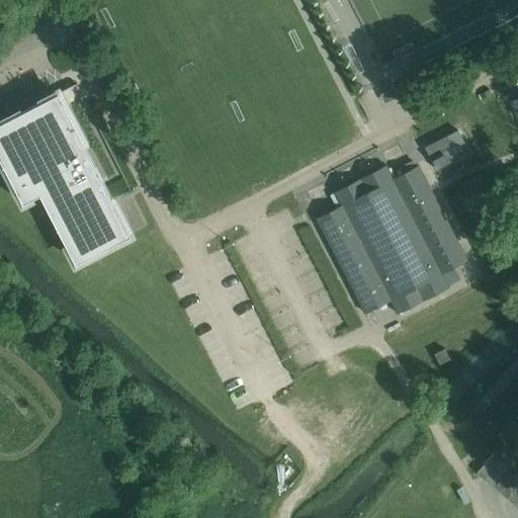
[(398,96),(394,89),(380,95),(384,102),(398,96)]
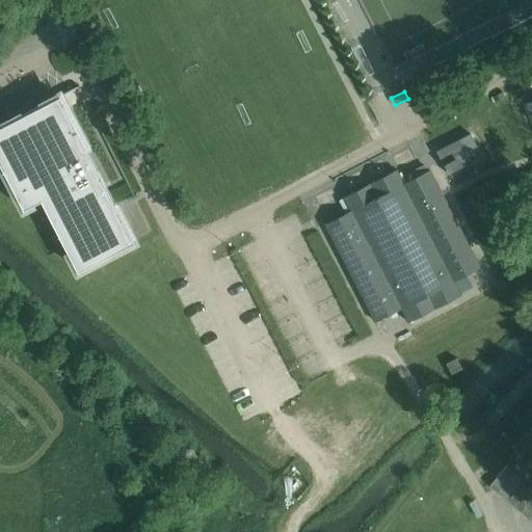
[(59,96),(54,98),(0,126),(0,163),(23,209),(41,200),(77,270),(134,241),(59,96)]
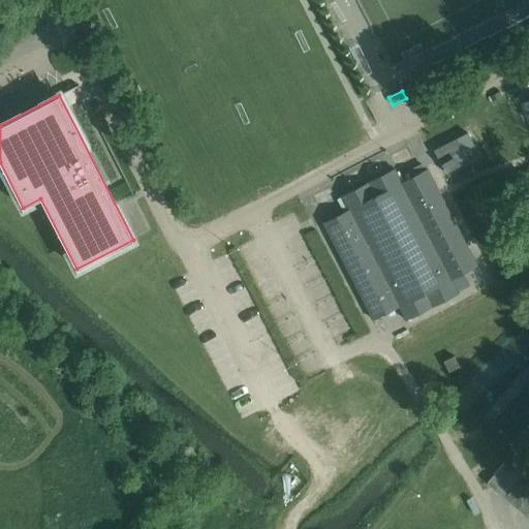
[(528,128),(528,100),(520,104),(528,128)]
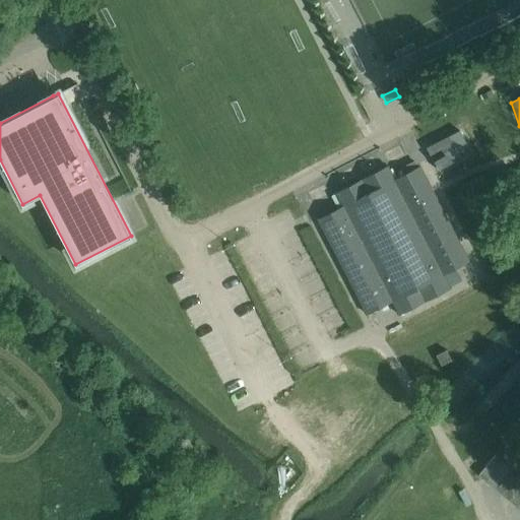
[(459,131),(426,148),(438,170),(470,153),(459,131)]
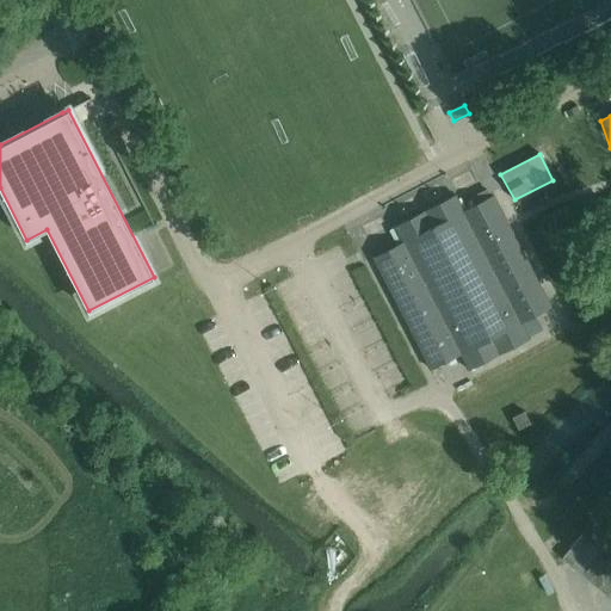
[(468,370),(529,338),(522,323),(550,308),(493,196),(463,211),(455,196),(394,227),(402,242),(372,258),(430,370),(460,355),(468,370)]
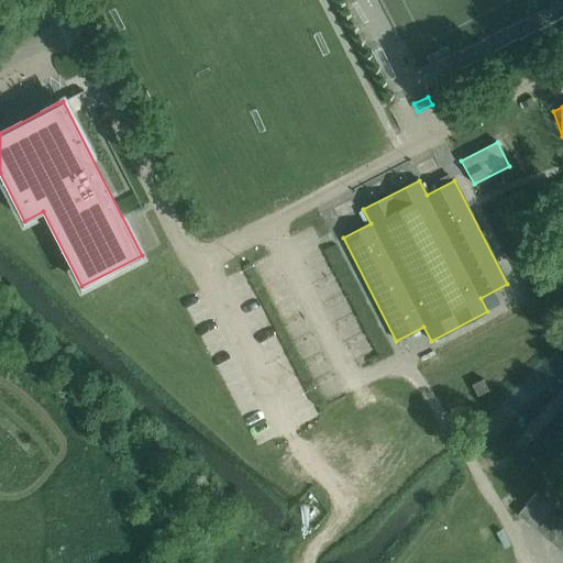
[(472,385),(477,396),(488,390),(483,379),(472,385)]
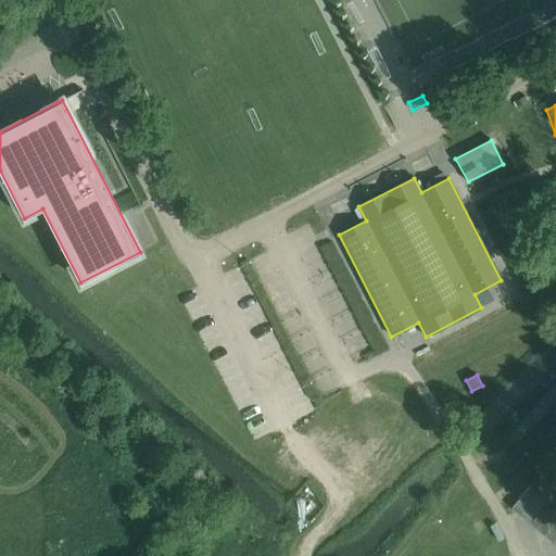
[(518,513),(555,544),(555,494),(552,491),(544,500),(529,488),(512,507),(518,513)]
